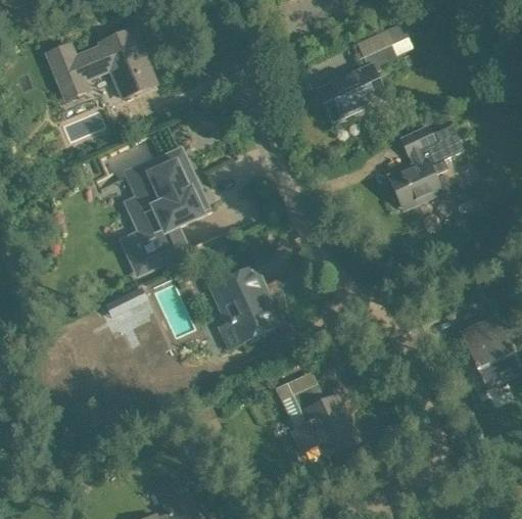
[(384,30),(390,43),(408,35),(401,21),(384,30)]
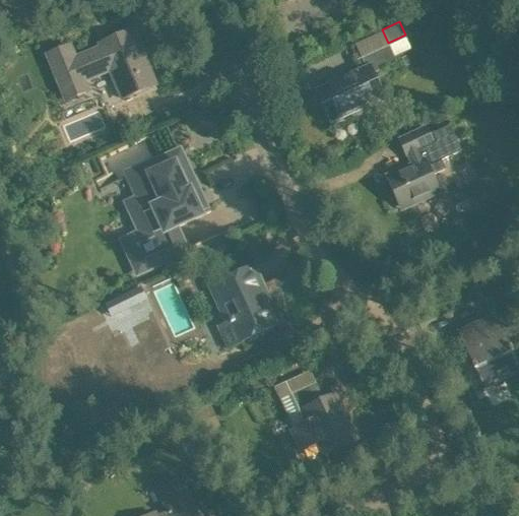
[(100,45),(74,55),(69,42),(45,52),(64,98),(87,87),(84,78),(109,68),(114,79),(116,78),(123,95),(154,82),(132,28),(113,37),(114,40),(100,45)]
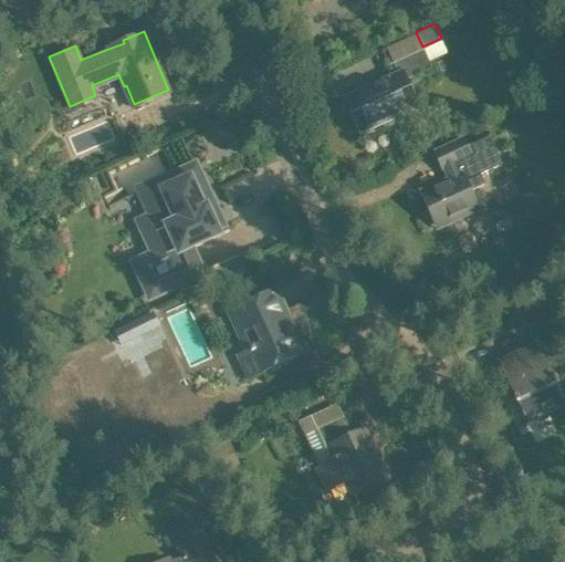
[(393,60),(398,72),(346,96),(361,127),(414,103),(403,79),(431,65),(422,47),(393,60)]
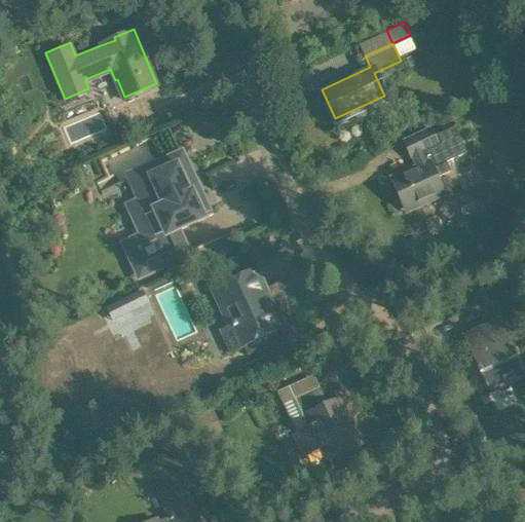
[(389,176),(391,180),(386,182),(394,198),(399,196),(404,206),(442,188),(436,176),(451,169),(446,159),(463,151),(452,126),(433,136),(428,126),(403,138),(410,155),(411,154),(415,163),(389,176)]
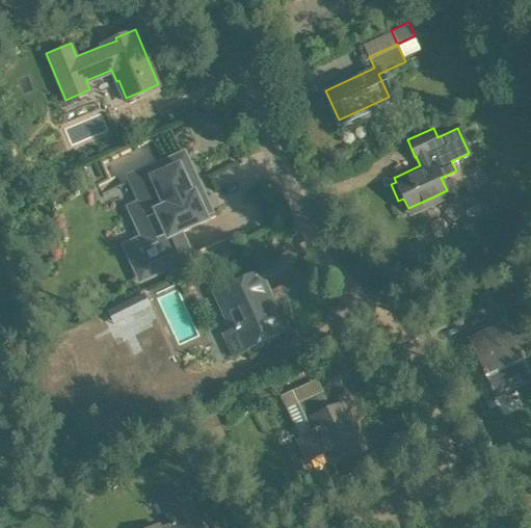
[(205,203),(182,153),(137,174),(149,198),(130,206),(143,236),(126,244),(140,275),(188,254),(187,253),(185,254),(175,232),(204,218),(197,206),(205,203)]
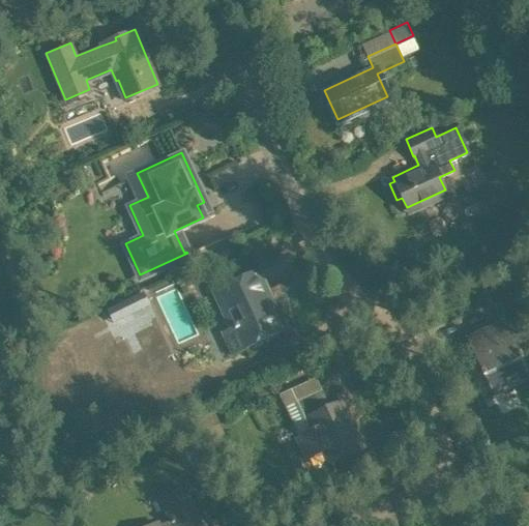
[(257,269),(213,289),(230,326),(234,324),(244,346),(280,329),(263,293),(267,291),(257,269)]
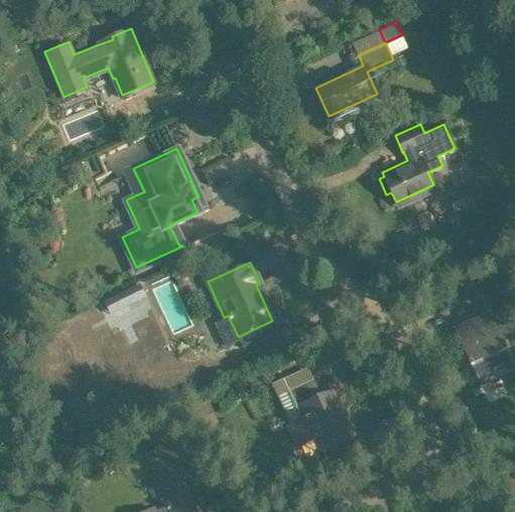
[(120,291),(103,299),(109,312),(127,303),(120,291)]
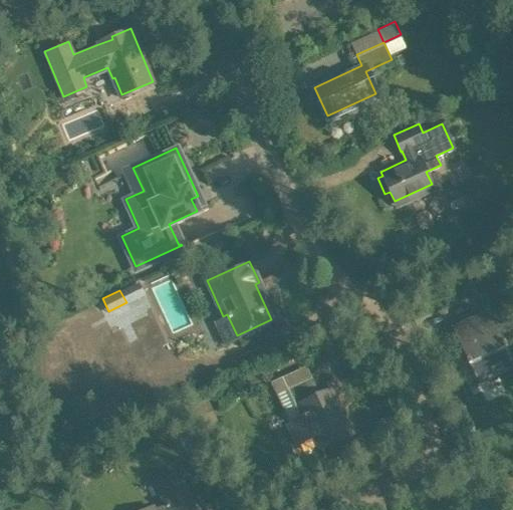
[(452,327),(466,358),(469,363),(470,362),(477,379),(503,367),(499,360),(509,355),(488,310),(452,327)]
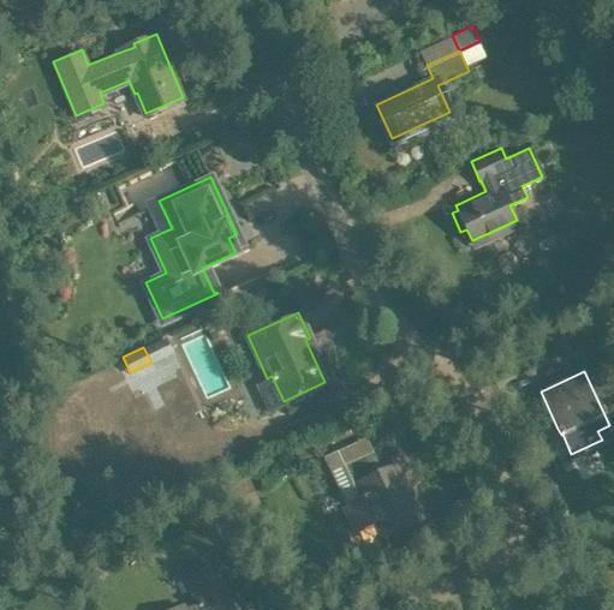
[(344,464),(331,470),(346,506),(345,506),(356,530),(376,520),(382,532),(417,515),(401,478),(404,477),(399,467),(383,474),(367,436),(337,449),(344,464)]
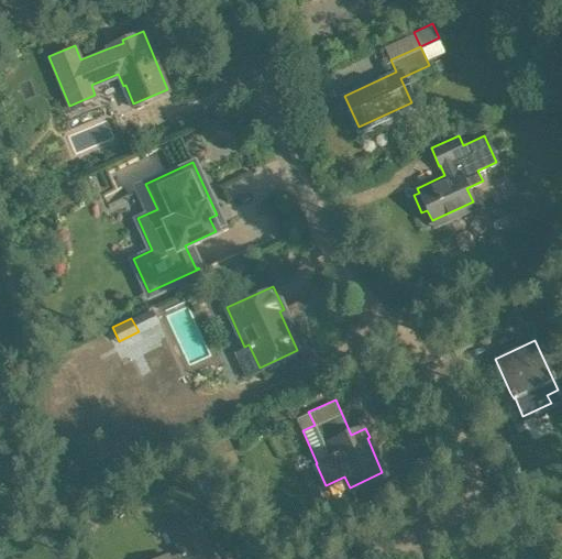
[(169,528),(179,551),(168,557),(167,554),(154,558),(213,558),(195,517),(169,528)]
